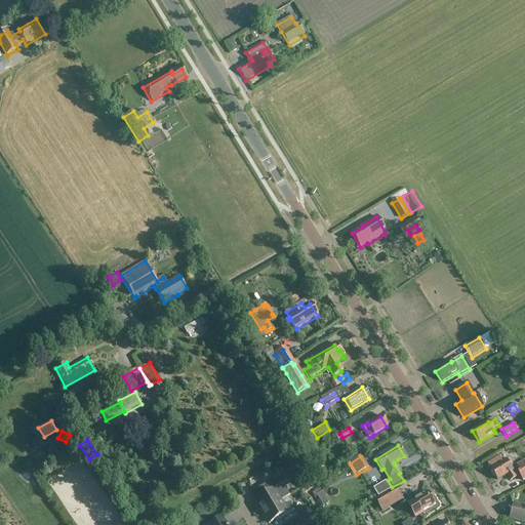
[(487,465),(490,470),(496,481),(506,476),(510,481),(515,478),(512,472),(506,460),(501,463),(498,458),(487,465)]
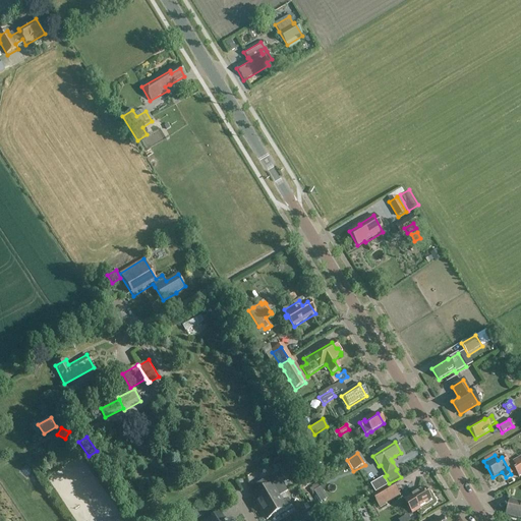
[(520,457),(512,462),(516,468),(514,470),(518,477),(520,475),(520,457)]
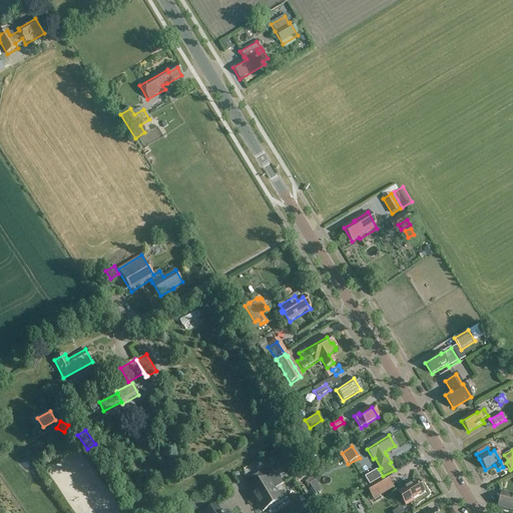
[(272,459),(280,471),(288,466),(281,454),(272,459)]
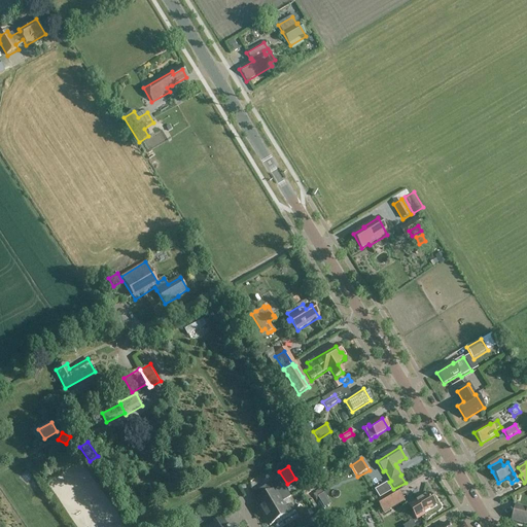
[(268,495),(255,503),(262,515),(281,503),(290,498),(283,486),(280,488),(276,481),(264,488),(268,495)]
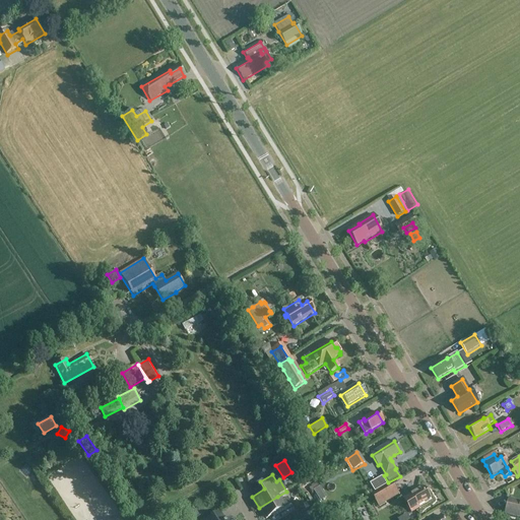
[(381,477),(370,484),(374,493),(386,485),(381,477)]
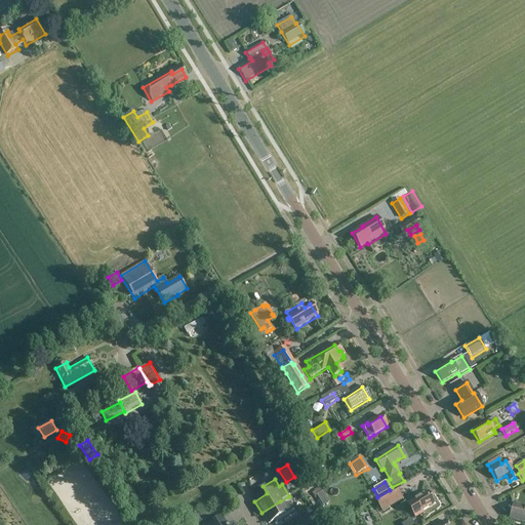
[(375,500),(384,513),(403,500),(395,488),(375,500)]
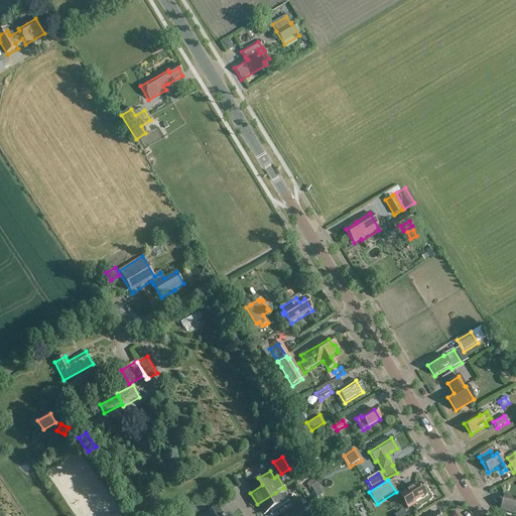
[(317,483),(310,487),(317,498),(324,494),(317,483)]
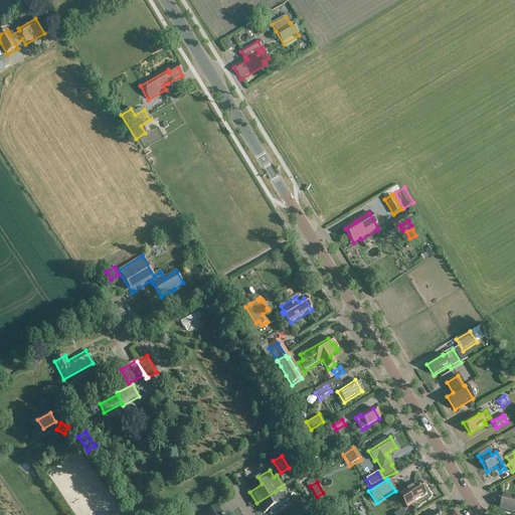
[(398,495),(402,501),(407,509),(415,504),(414,502),(426,494),(419,483),(412,488),(411,487),(398,495)]
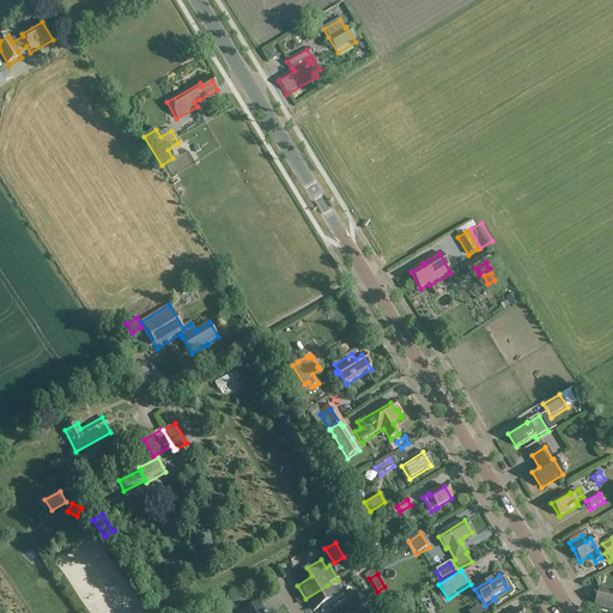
[(333,612),(347,604),(338,588),(332,593),(327,586),(305,599),(313,612),(328,604),(333,612)]
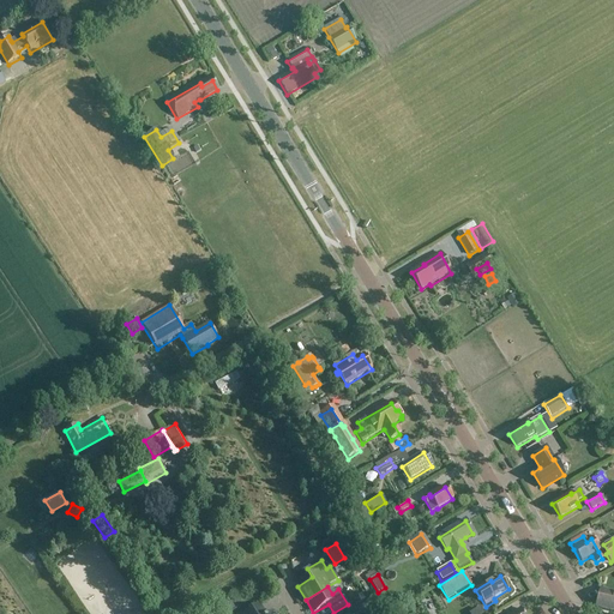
[(595,609),(613,613),(613,594),(600,590),(595,609)]
